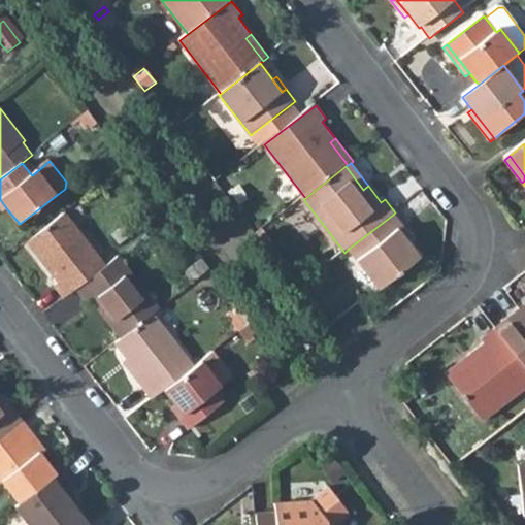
[(88,187),(93,193),(103,185),(98,178),(88,187)]
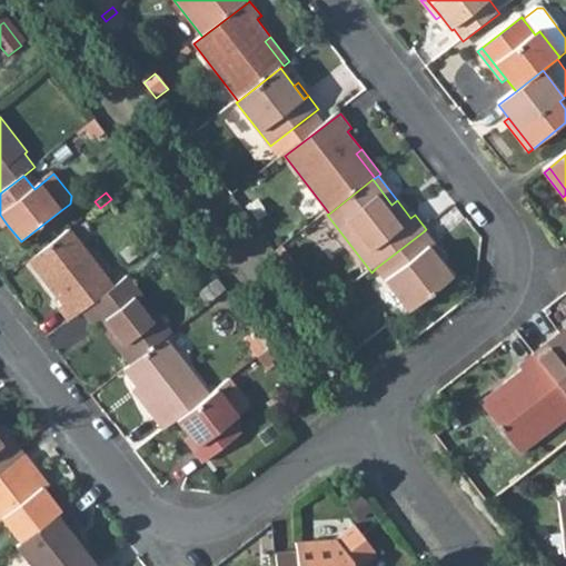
[(115,288),(70,230),(30,262),(63,306),(59,309),(69,323),(82,313),(115,288)]
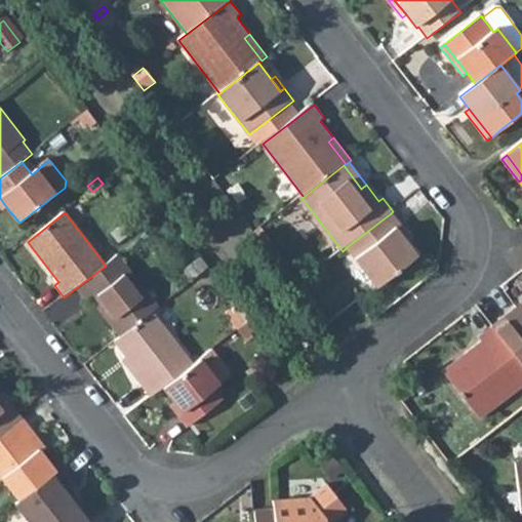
[(391,213),(347,247),(377,288),(418,256),(406,241),(397,229),(401,226),(391,213)]
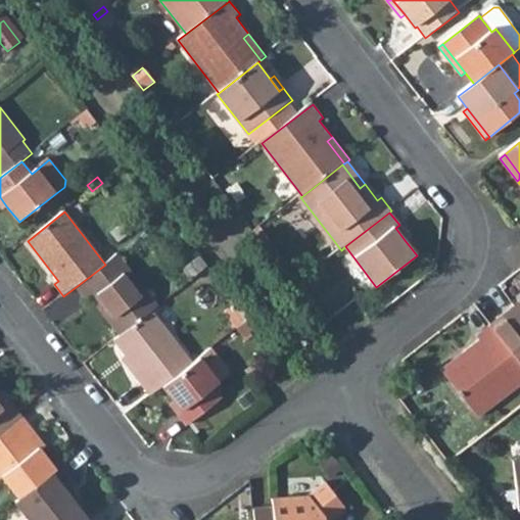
[(120,242),(132,232),(126,225),(112,235),(120,242)]
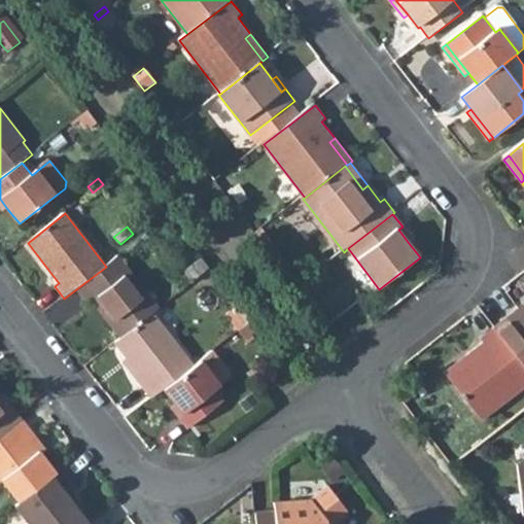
[(403,226),(398,230),(408,242),(412,239),(403,226)]
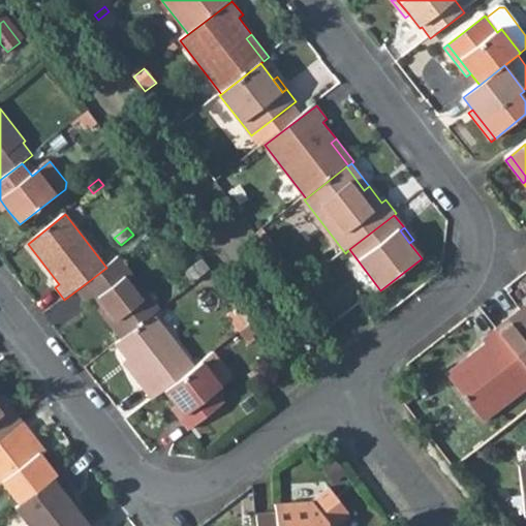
[(106,268),(76,290),(87,304),(91,301),(122,340),(154,315),(159,311),(119,258),(106,268)]
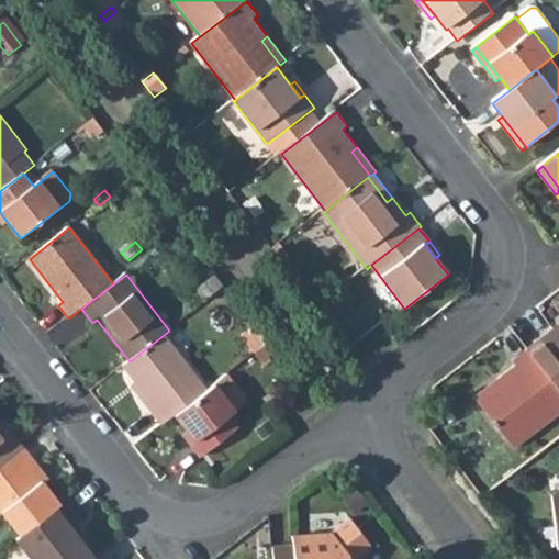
[(245,342),(259,332),(255,327),(242,337),(245,342)]
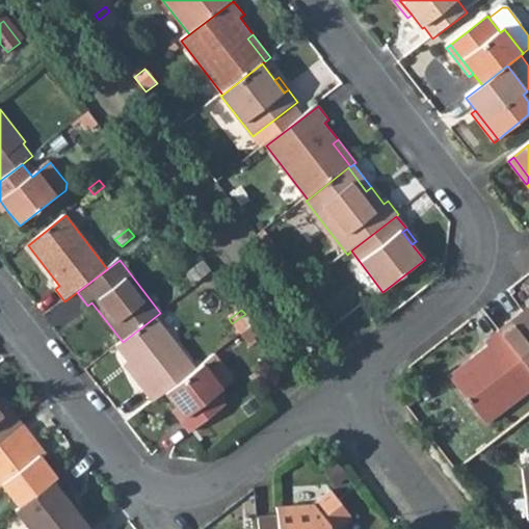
[(528,316),(526,313),(512,323),(501,332),(528,368),(528,316)]
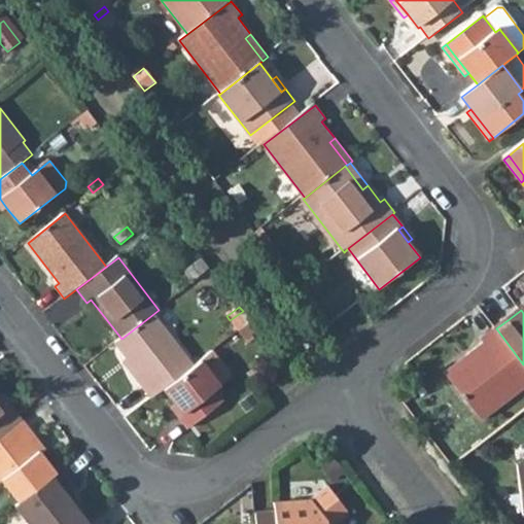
[(240,333),(252,322),(243,311),(230,320),(240,333)]
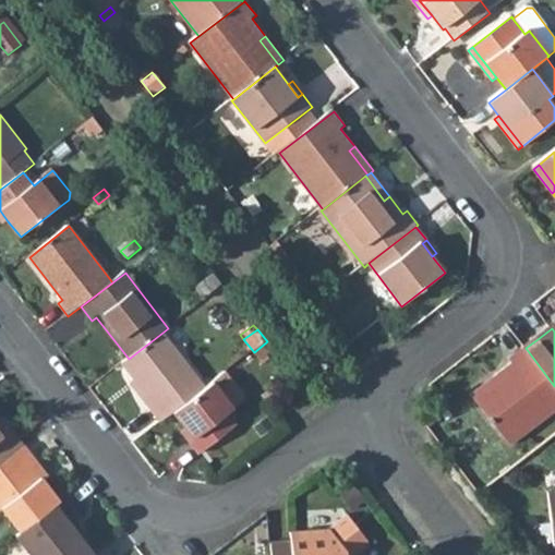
[(175,413),(206,389),(163,333),(129,359),(122,364),(135,381),(155,407),(151,410),(161,423),(175,413)]
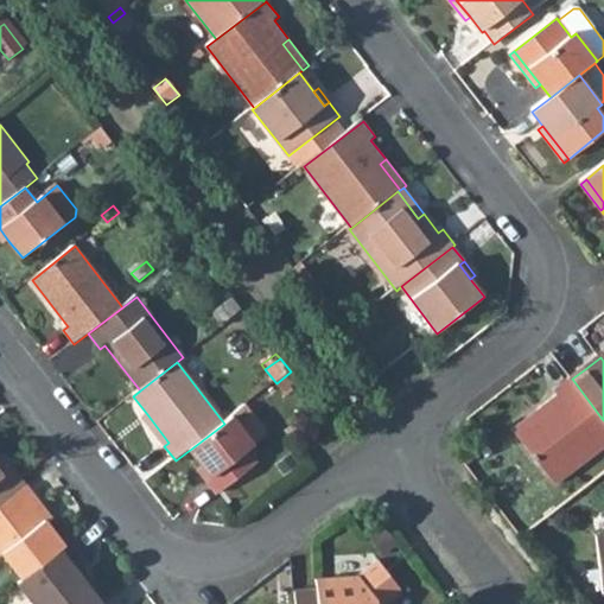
[(284,393),(298,382),(291,372),(277,383),(284,393)]
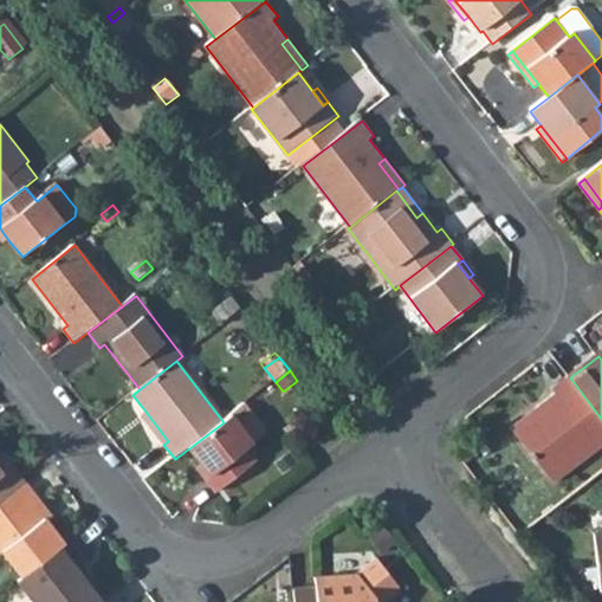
[(601,419),(570,377),(554,390),(557,395),(537,408),(543,415),(516,435),(554,484),(601,446),(601,419)]
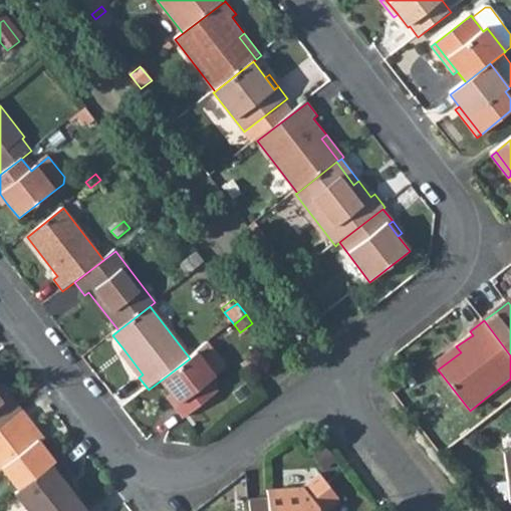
[(190,358),(161,380),(172,396),(179,405),(175,408),(184,420),(218,393),(210,381),(226,368),(227,364),(210,342),(190,358)]
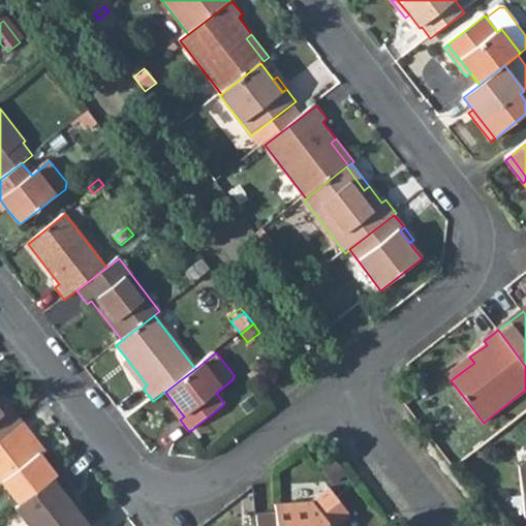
[(451,380),(474,363),(470,358),(447,375),(451,380)]
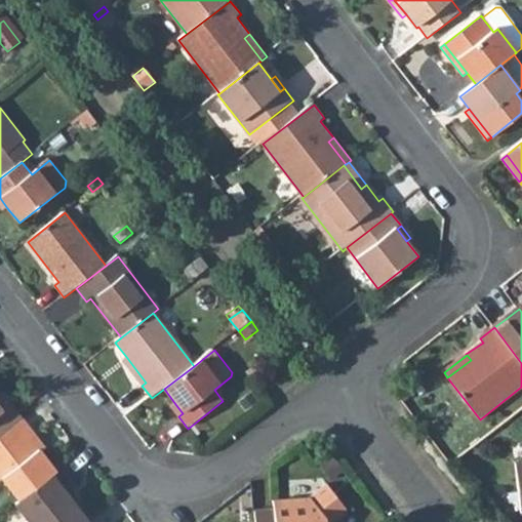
[(142,386),(146,383),(127,358),(123,362),(142,386)]
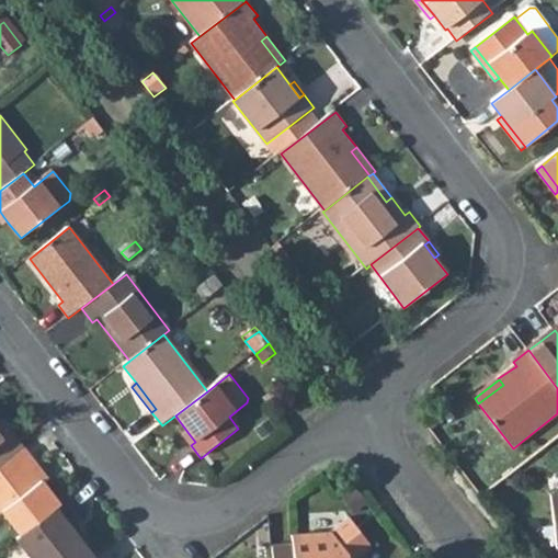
[(0,467),(25,448),(10,429),(7,432),(2,435),(0,431),(0,467)]
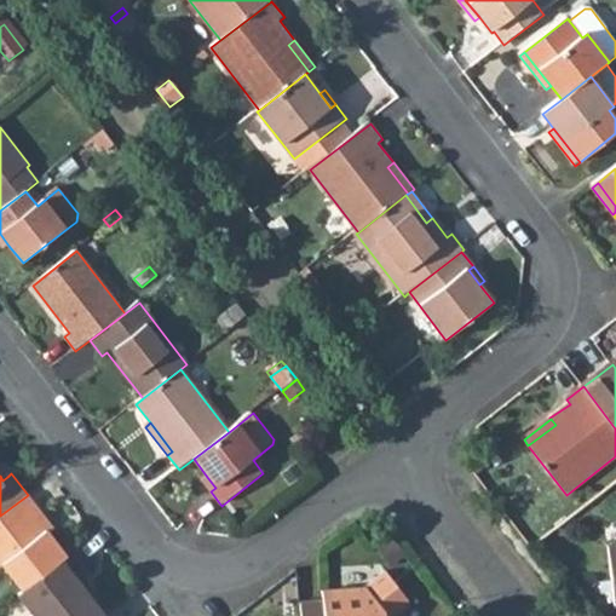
[(211,491),(216,488),(207,477),(202,481),(211,491)]
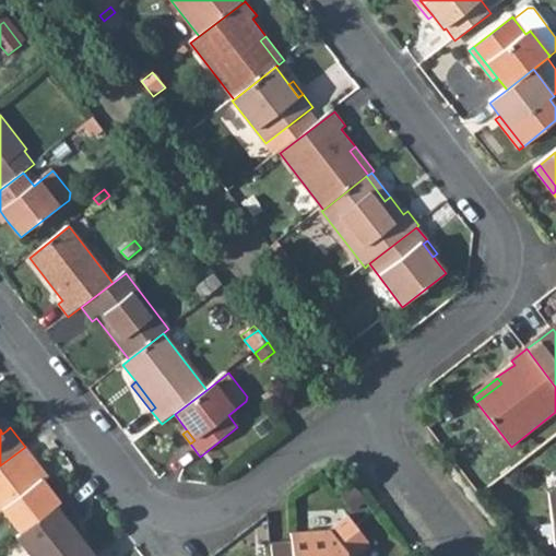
[(36,461),(25,447),(0,465),(0,512),(4,510),(21,533),(61,501),(45,482),(32,464),(36,461)]
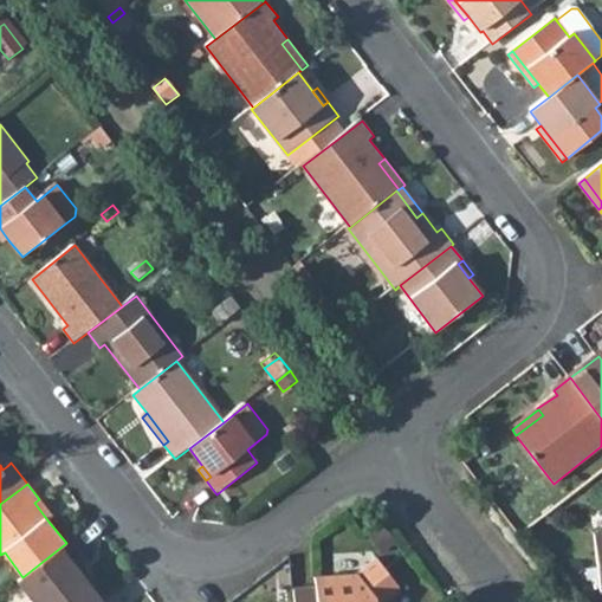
[(49,522),(53,518),(39,499),(34,503),(49,522)]
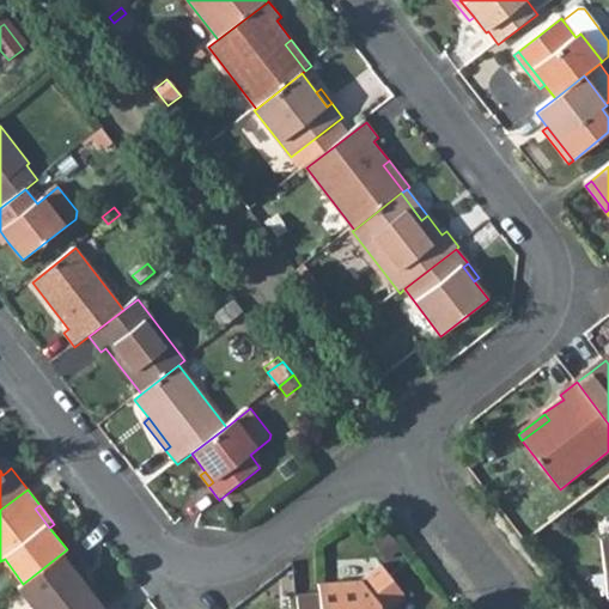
[(105,608),(81,577),(86,573),(90,570),(72,546),(67,549),(23,584),(18,588),(35,608),(105,608)]
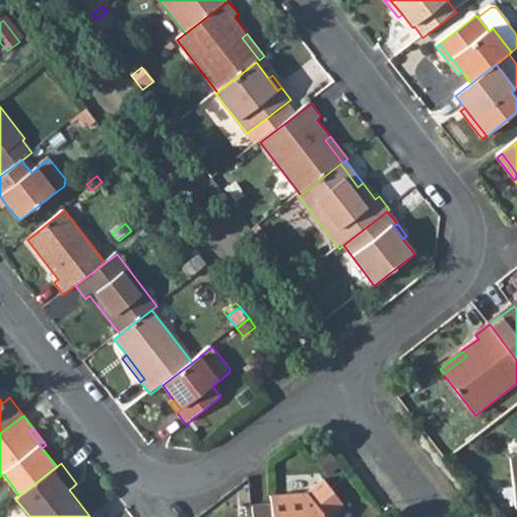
[(309,479),(314,487),(322,479),(317,473),(309,479)]
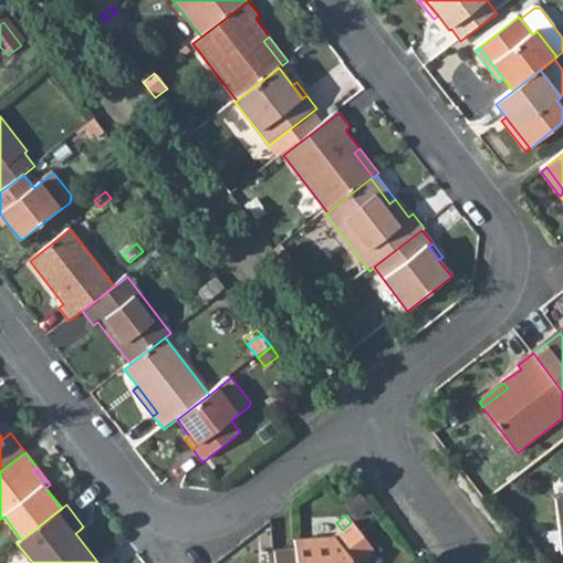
[(353,562),(353,559),(357,558),(361,562),(376,550),(355,523),(336,538),(296,541),(296,550),(298,562),(353,562)]
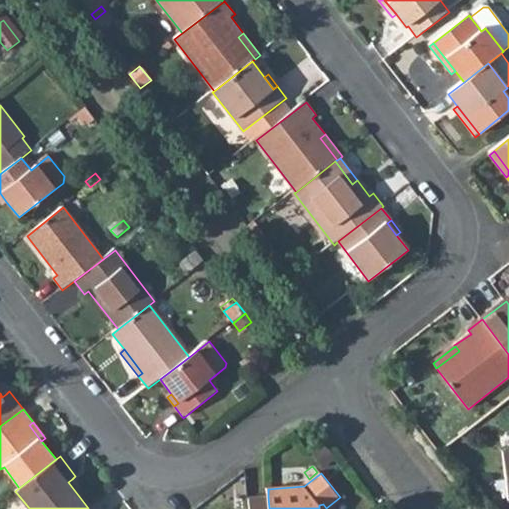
[(90,508),(93,506),(72,479),(68,482),(88,508),(90,508)]
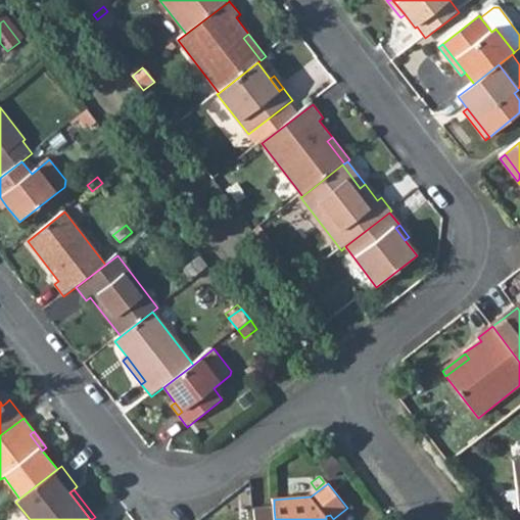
[(275,519),(274,508),(255,510),(255,519),(275,519)]
